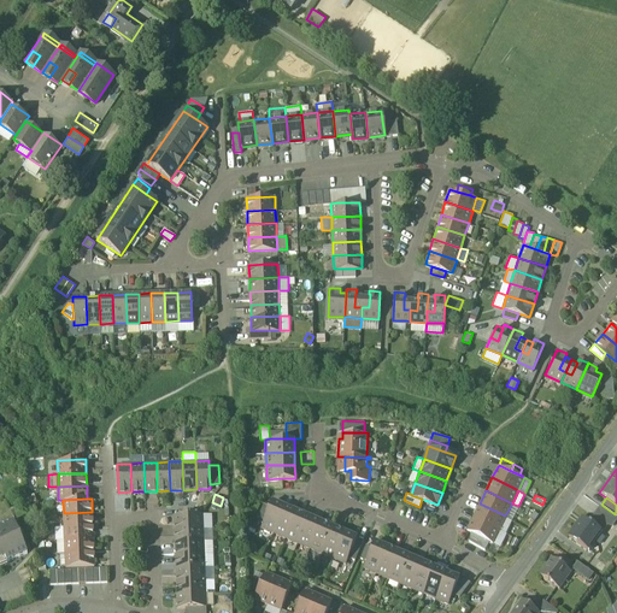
[(262,525),(274,531),(285,505),(272,499),(270,505),(264,518),(262,525)]
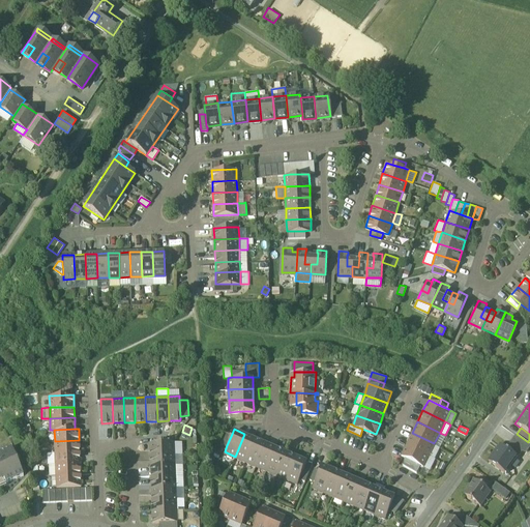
[(222,443),(227,445),(232,434),(226,432),(222,443)]
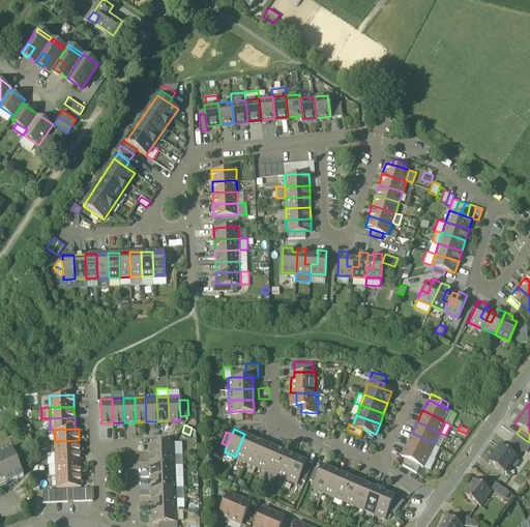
[(429,455),(434,443),(412,433),(406,443),(429,455)]
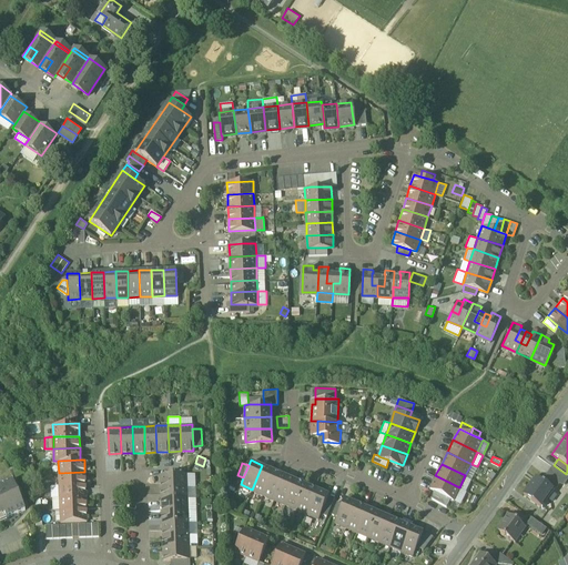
[(472,464),(465,475),(470,478),(477,466),(472,464)]
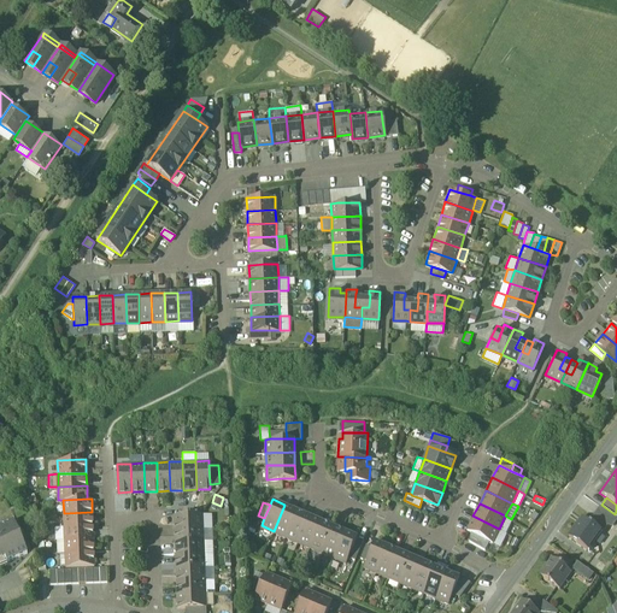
[(297,510),(285,505),(274,531),(286,536),(297,510)]
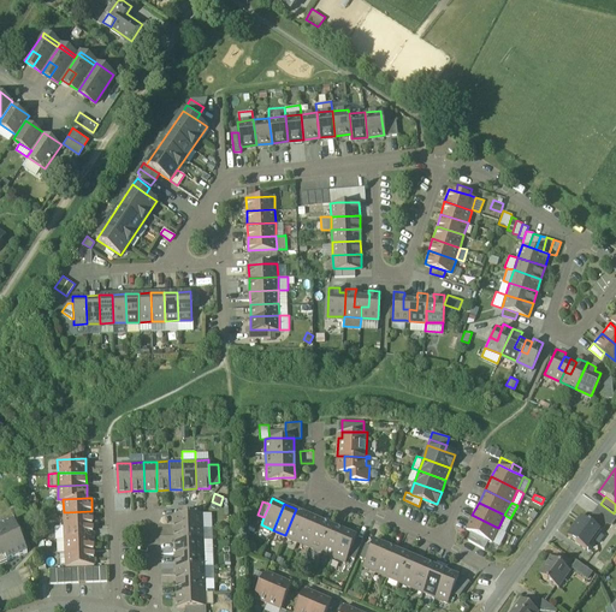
[(615,516),(615,515),(614,514),(600,504),(592,515),(593,516),(603,523),(606,518),(612,523),(615,516)]
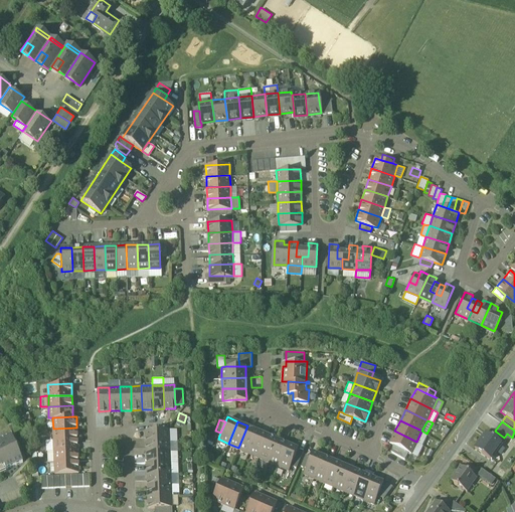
[(258,430),(247,425),(238,448),(248,452),(258,430)]
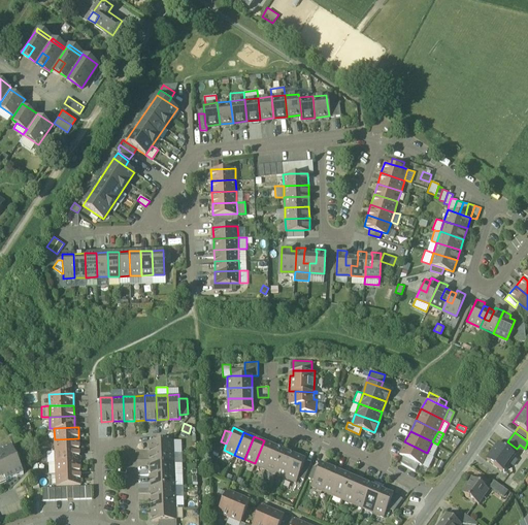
[(79,450),(78,438),(55,439),(55,451),(79,450)]
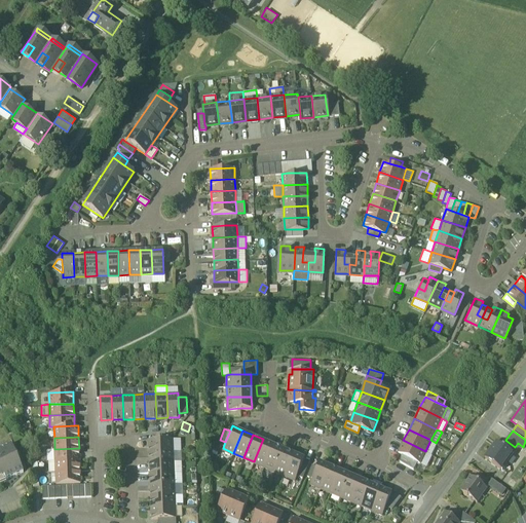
[(148,439),(149,450),(173,449),(173,438),(148,439)]
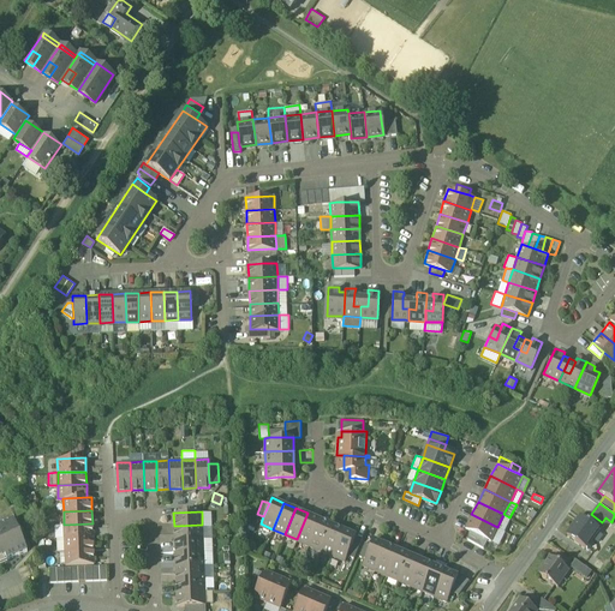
[(202,511),(202,525),(212,525),(212,511),(202,511)]
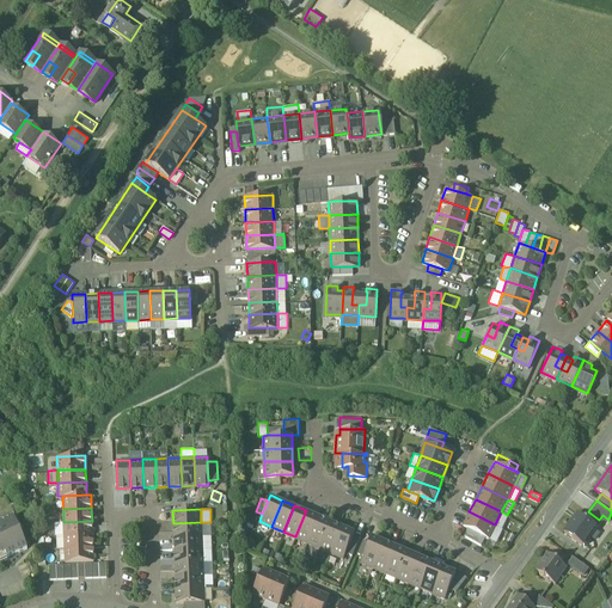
[(318,516),(306,510),(295,536),(307,541),(318,516)]
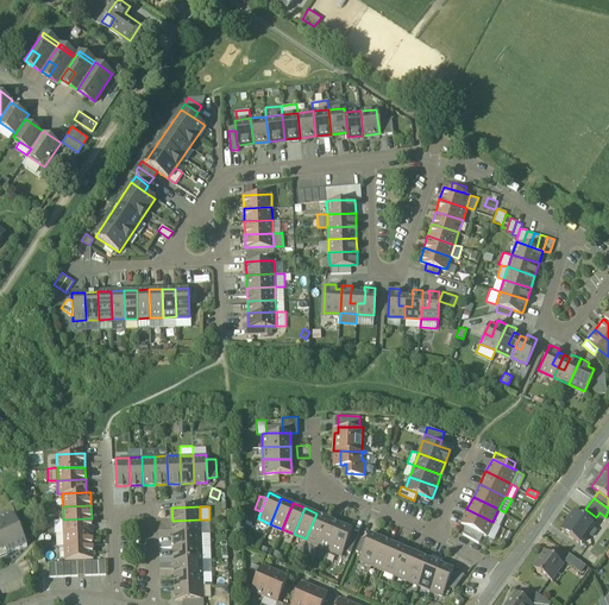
[(487,535),(493,522),(466,509),(460,522),(465,524),(483,533),(487,535)]
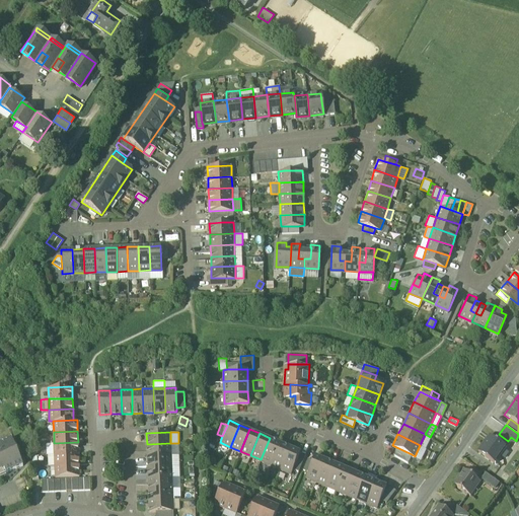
[(425,447),(430,437),(425,434),(420,445),(425,447)]
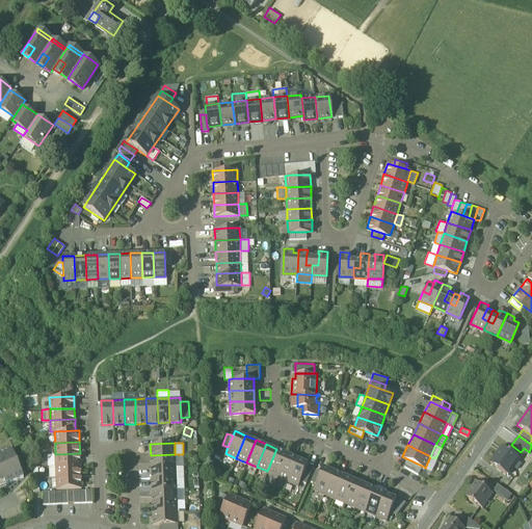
[(490,461),(506,473),(521,452),(512,446),(509,451),(502,445),(501,446),(502,446),(496,455),(495,455),(490,461)]
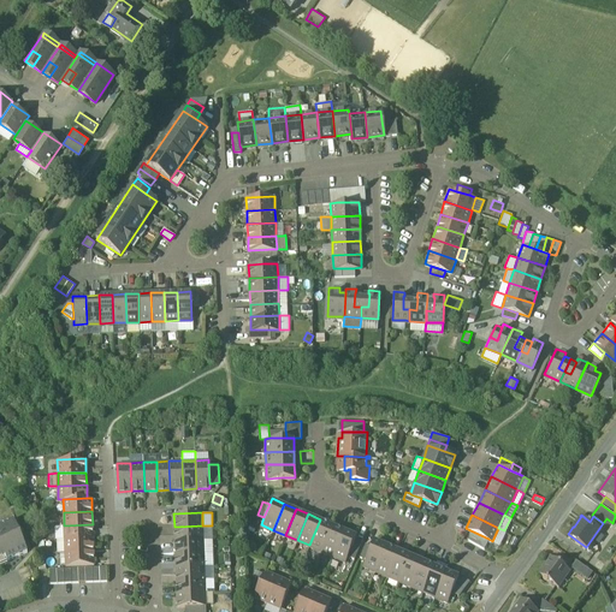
[(0,526),(0,558),(5,556),(7,559),(28,551),(13,520),(0,526)]
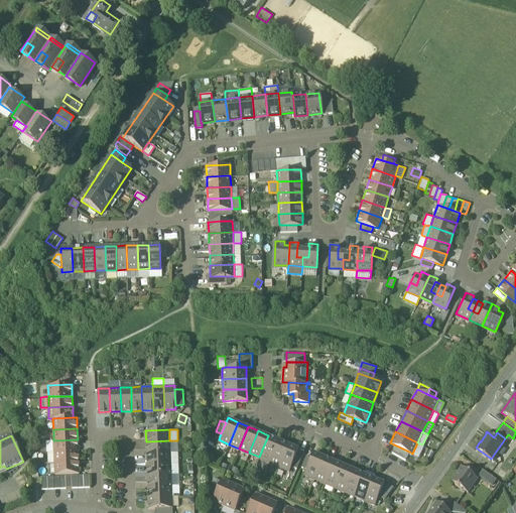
[(278,439),(268,435),(259,457),(269,462),(278,439)]
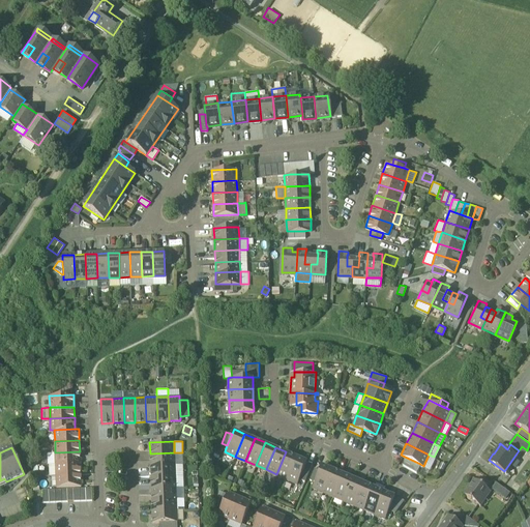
[(80,462),(80,451),(55,452),(56,463),(80,462)]
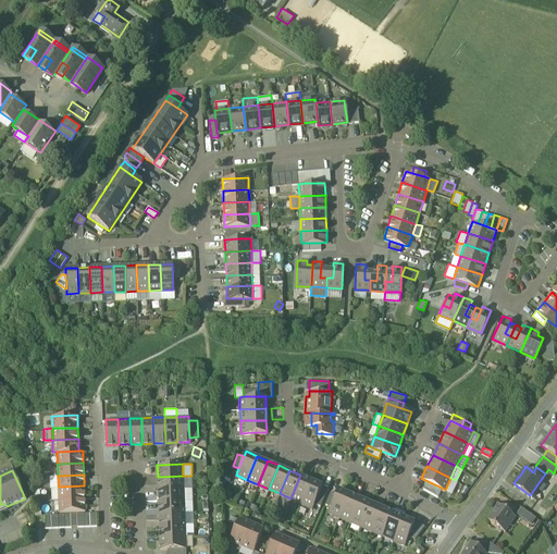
[(311,479),(300,475),(291,499),(301,503),(311,479)]
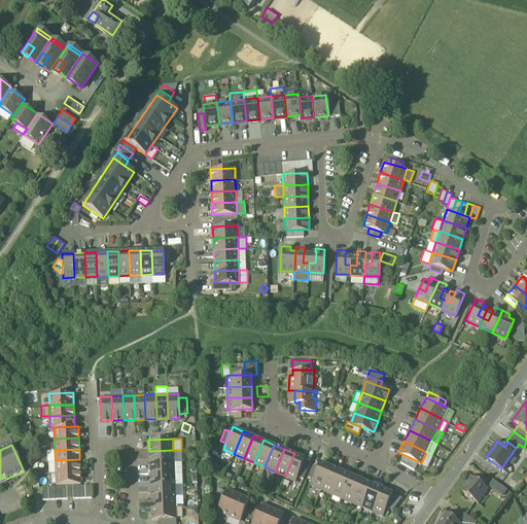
[(56,460),(55,450),(46,450),(47,461),(48,461),(56,460)]
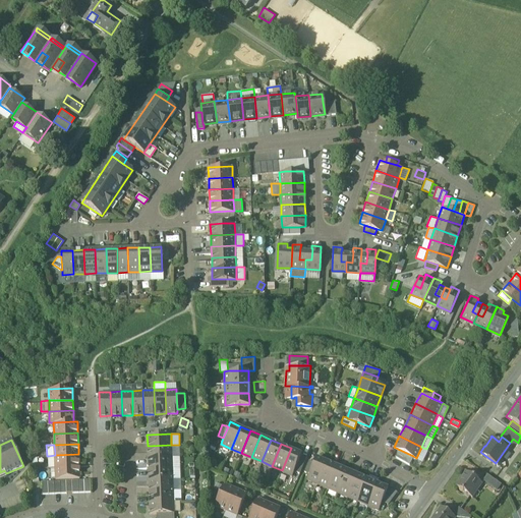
[(148,446),(148,457),(172,456),(171,445),(148,446)]
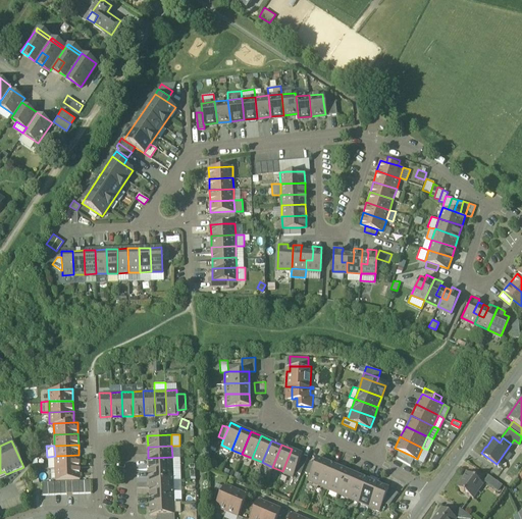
[(171,446),(172,457),(180,457),(179,446),(171,446)]
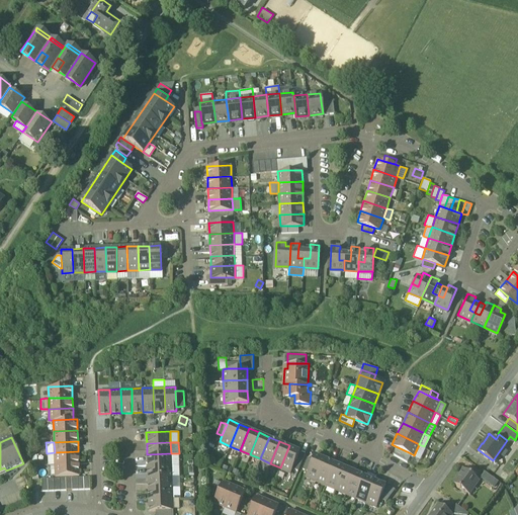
[(425,447),(424,446),(419,444),(414,455),(420,458),(425,447)]
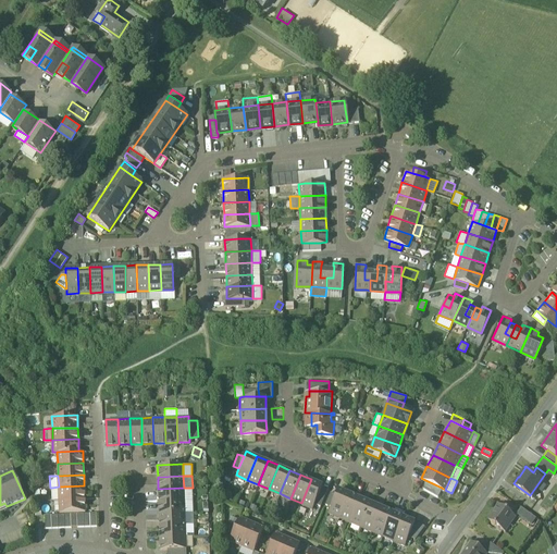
[(322,483),(311,479),(301,503),(312,507),(314,502),(322,483)]
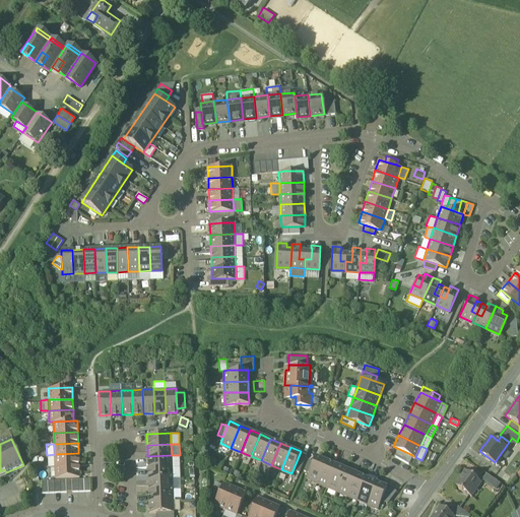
[(412,455),(397,448),(394,454),(408,462),(412,455)]
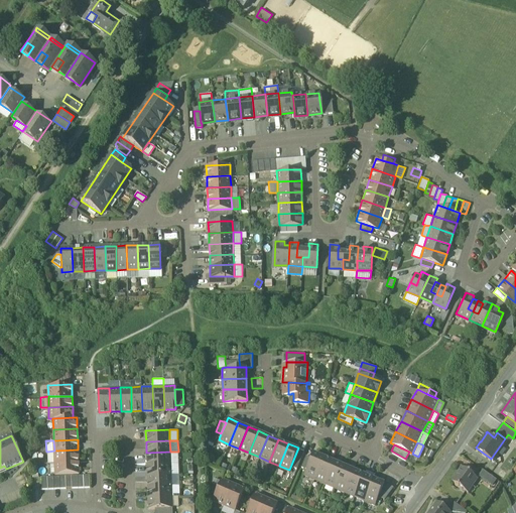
[(291,465),(296,467),(304,451),(298,447),(291,465)]
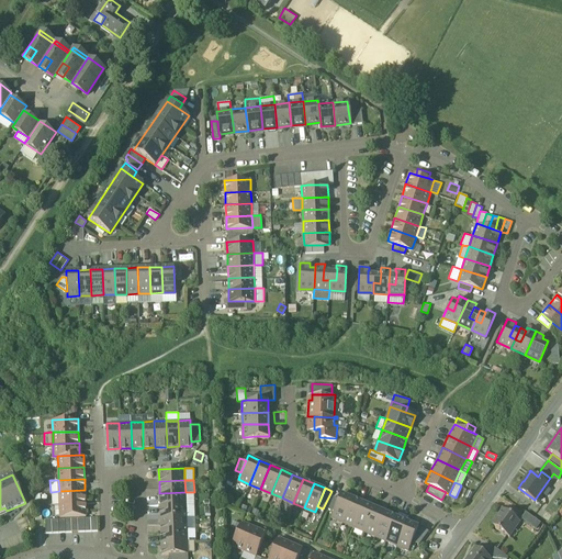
[(86,502),(85,490),(59,491),(59,503),(86,502)]
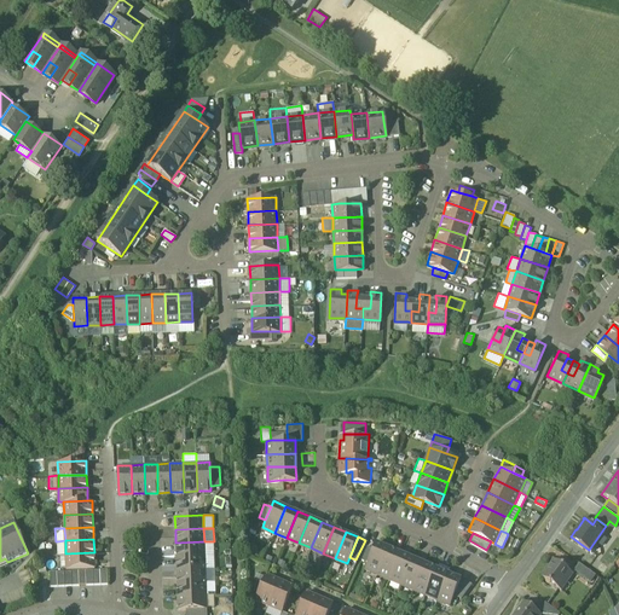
[(175,543),(177,556),(204,555),(204,541),(175,543)]
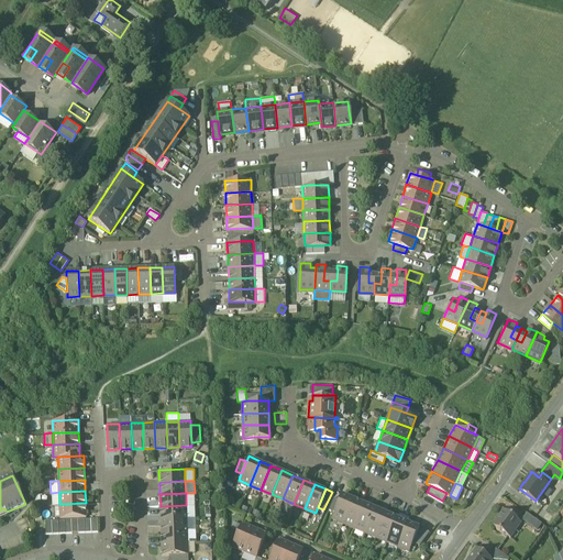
[(186,493),(186,505),(195,505),(195,493),(186,493)]
